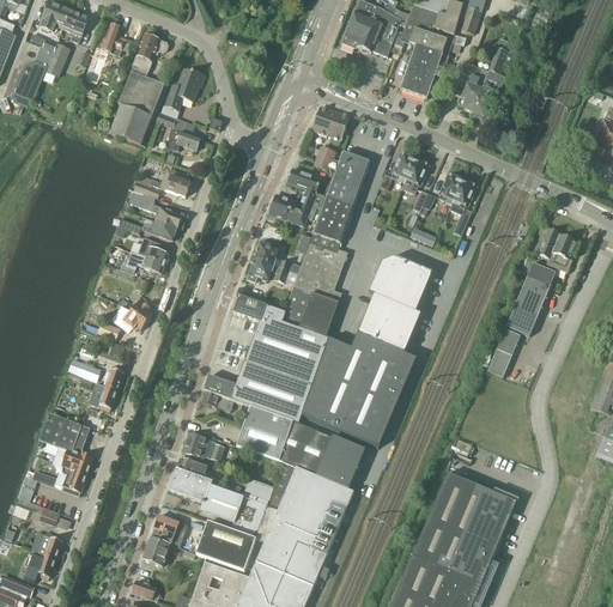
[(0,0),(0,14),(4,17),(7,7),(5,6),(6,4),(16,7),(18,0),(0,0)]
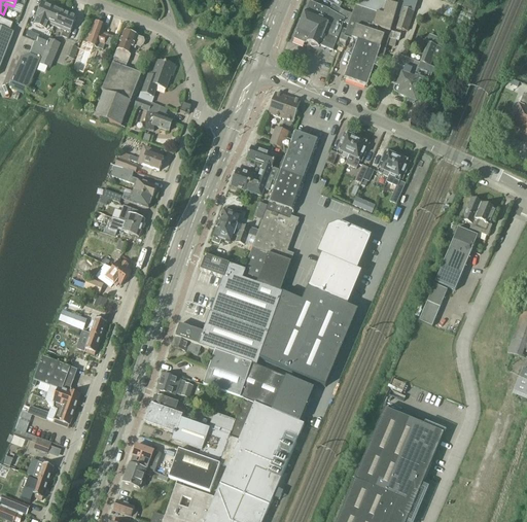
[(46,0),(42,0),(33,21),(42,24),(45,18),(54,22),(62,5),(56,2),(55,3),(51,2),(50,4),(46,2),(46,0)]
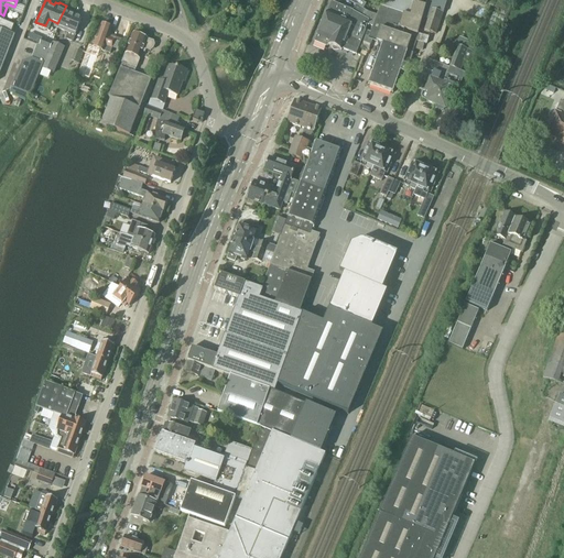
[(342,46),(342,44),(356,51),(354,55),(358,56),(361,48),(357,47),(364,31),(366,26),(365,26),(367,20),(372,22),(377,12),(368,8),(362,4),(356,0),(353,7),(337,0),(331,0),(327,7),(326,10),(325,10),(317,29),(314,37),(326,42),(329,41),(331,41),(329,42),(334,46),(339,45),(342,46)]
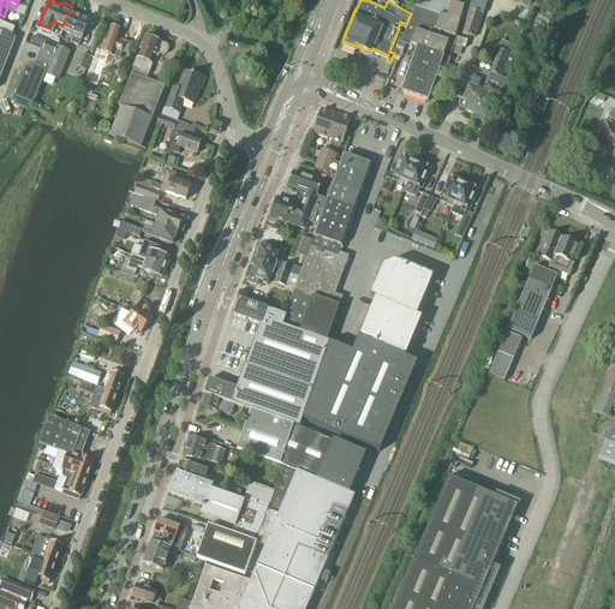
[(405,69),(407,70),(401,87),(429,96),(435,78),(441,81),(451,53),(449,53),(452,48),(454,39),(455,33),(458,25),(460,16),(465,3),(461,1),(461,0),(415,0),(415,1),(413,4),(411,13),(406,24),(401,37),(417,43),(412,55),(410,54),(405,69)]
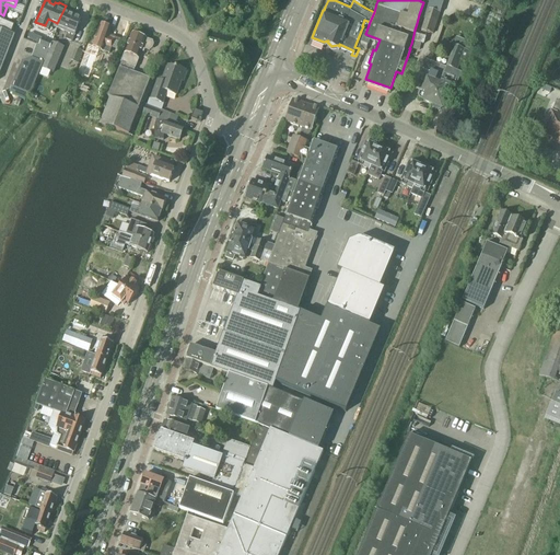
[(415,30),(413,35),(411,44),(419,46),(421,39),(423,41),(428,27),(433,30),(440,9),(441,9),(443,0),(424,0),(423,2),(419,14),(423,15),(420,24),(417,23),(415,30)]
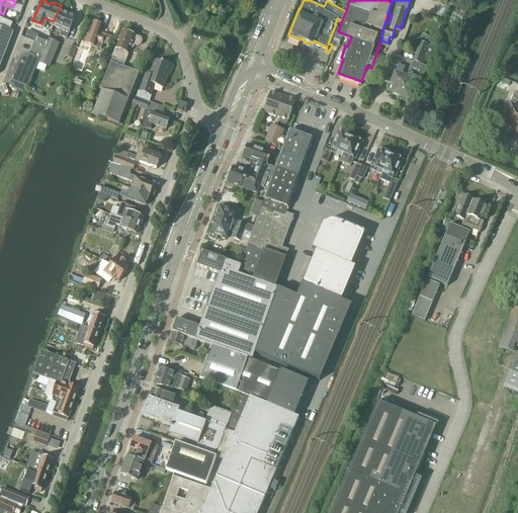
[(67,34),(75,12),(66,9),(67,7),(61,5),(53,21),(62,25),(60,31),(67,34)]
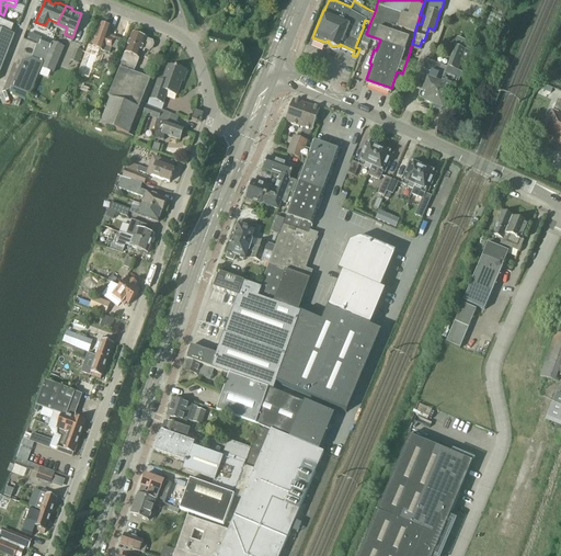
[(12,23),(0,18),(0,70),(14,32),(10,31),(12,23)]
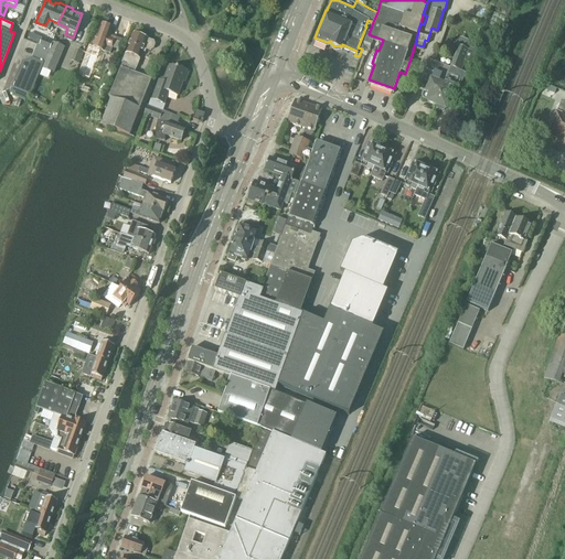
[(89,42),(80,73),(80,74),(91,77),(98,53),(97,53),(99,45),(110,50),(112,44),(115,35),(108,32),(112,23),(102,20),(93,43),(89,42)]
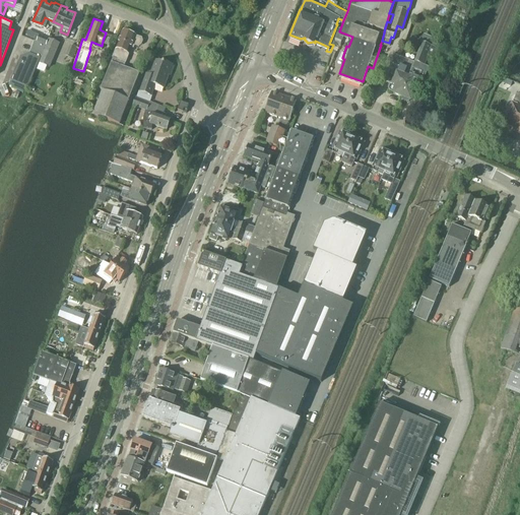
[(101,85),(103,86),(93,111),(119,121),(139,68),(124,62),(132,40),(138,42),(141,40),(142,37),(141,35),(135,31),(123,26),(101,85)]
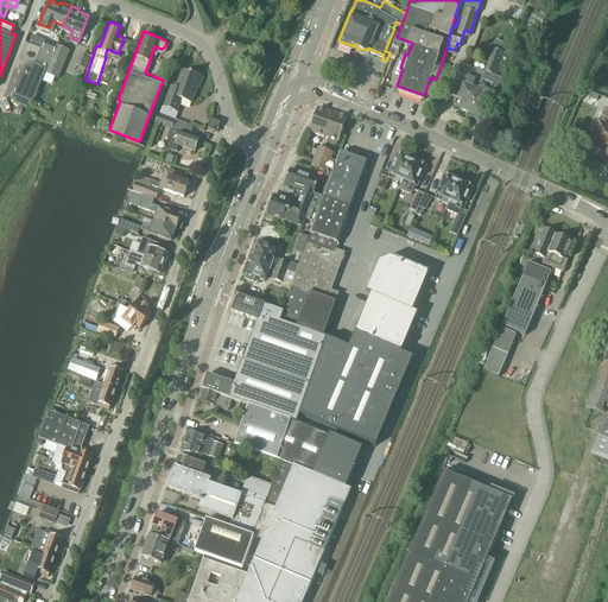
[(35,59),(24,63),(13,92),(33,100),(45,69),(48,64),(50,58),(54,46),(56,42),(45,38),(43,45),(39,44),(35,59)]
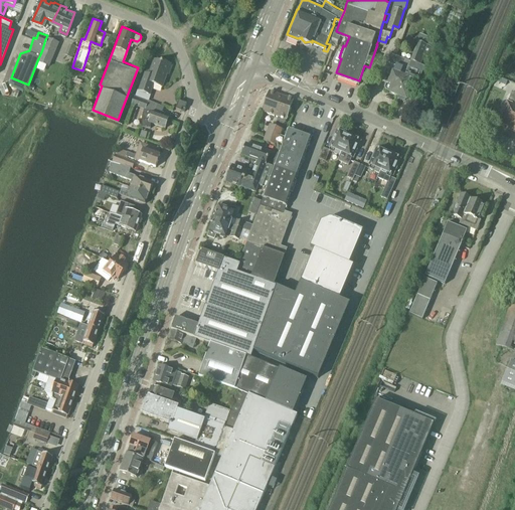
[(42,49),(40,54),(38,58),(48,62),(57,39),(47,35),(45,39),(42,49)]
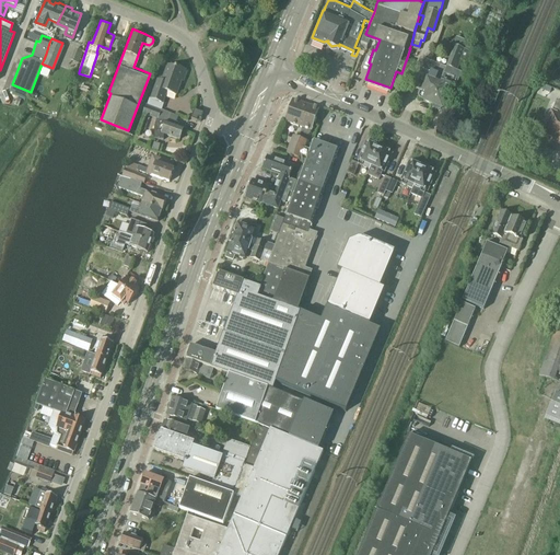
[(440,79),(441,79),(432,100),(442,104),(451,81),(456,83),(462,68),(456,66),(458,61),(461,56),(466,58),(470,47),(465,46),(466,45),(457,41),(457,42),(455,41),(451,51),(446,62),(441,76),(440,79)]
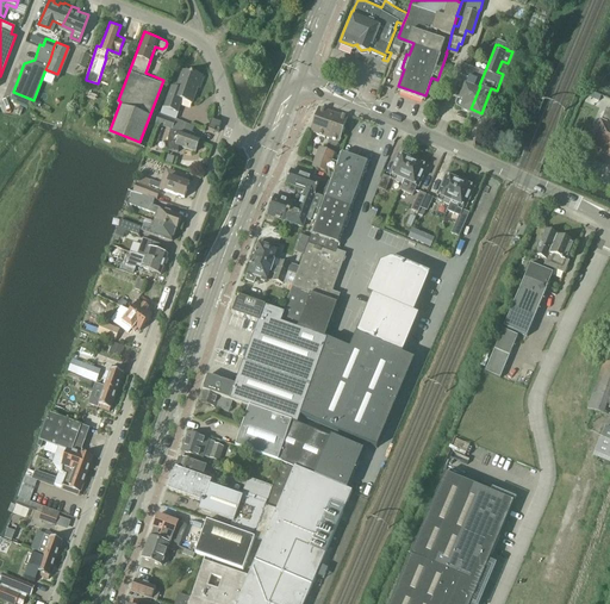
[(522,56),(531,60),(534,53),(524,49),(522,56)]
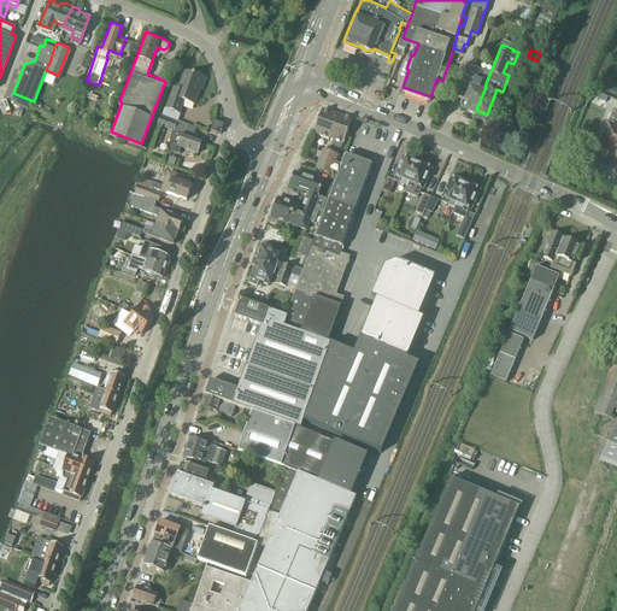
[(462,103),(465,105),(465,106),(476,110),(486,87),(485,87),(480,84),(483,76),(487,68),(469,60),(460,82),(469,86),(465,95),(463,97),(460,100),(462,103)]
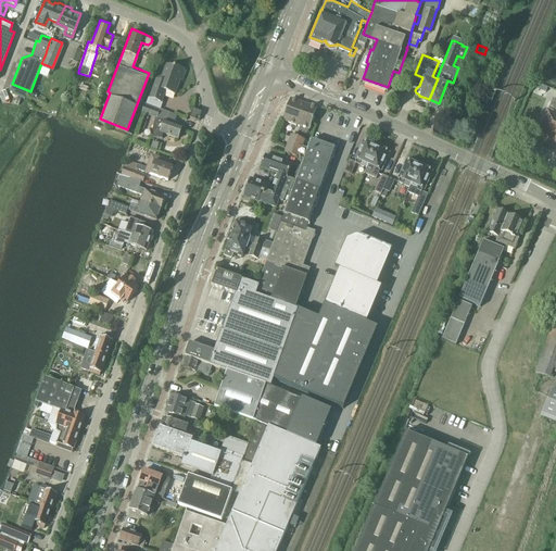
[(160,76),(155,75),(146,100),(160,104),(166,87),(175,90),(180,76),(182,77),(186,66),(184,66),(185,65),(176,62),(176,63),(165,60),(160,76)]
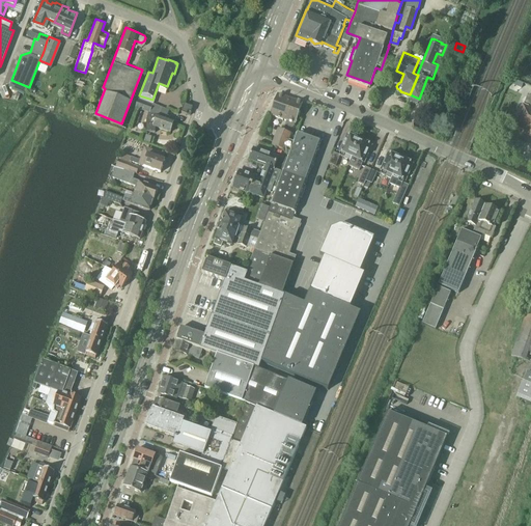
[(277,91),(270,112),(285,118),(286,118),(289,110),(287,109),(292,95),(277,91)]
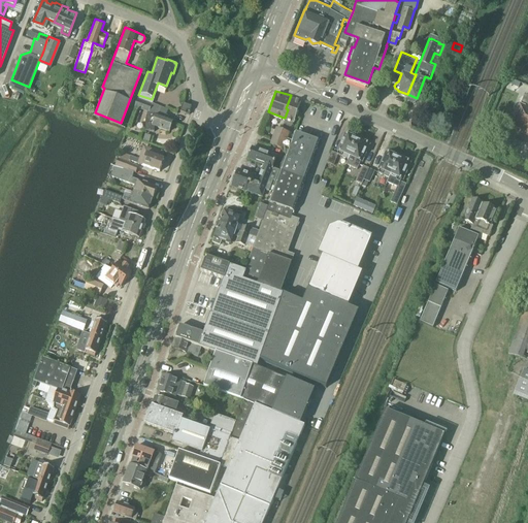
[(524,130),(527,131),(527,91),(525,91),(521,100),(520,100),(512,122),(525,127),(524,130)]
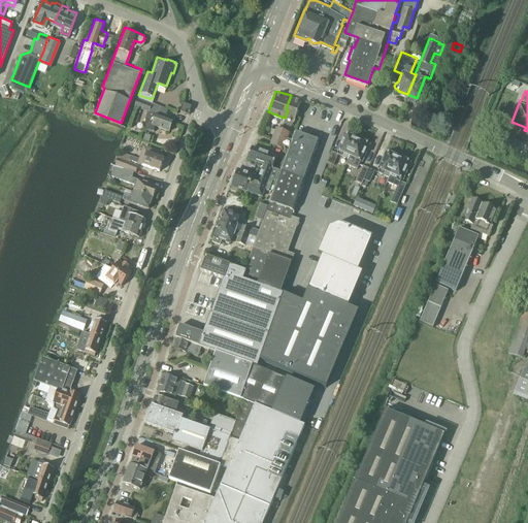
[(134,104),(149,109),(152,99),(138,95),(137,94),(134,104)]
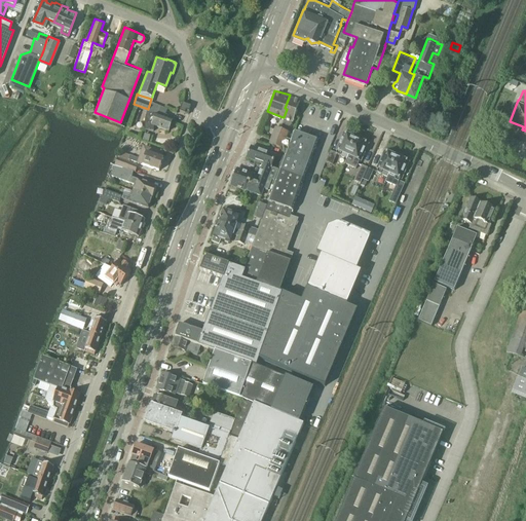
[(284,117),(283,117),(282,120),(289,123),(290,119),(298,98),(290,95),(285,108),(287,109),(284,117)]
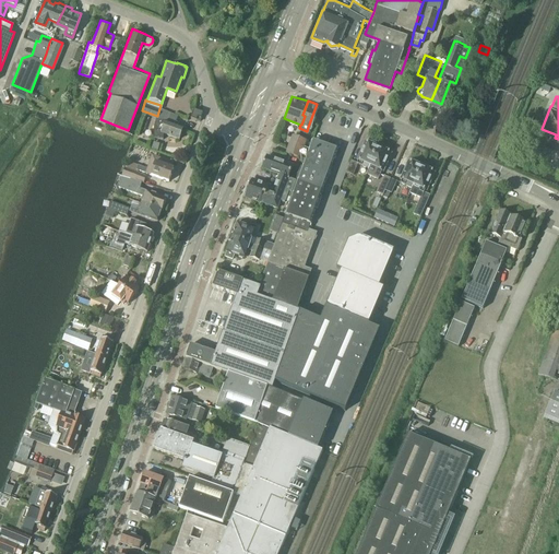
[(204,109),(195,106),(192,115),(201,118),(204,109)]
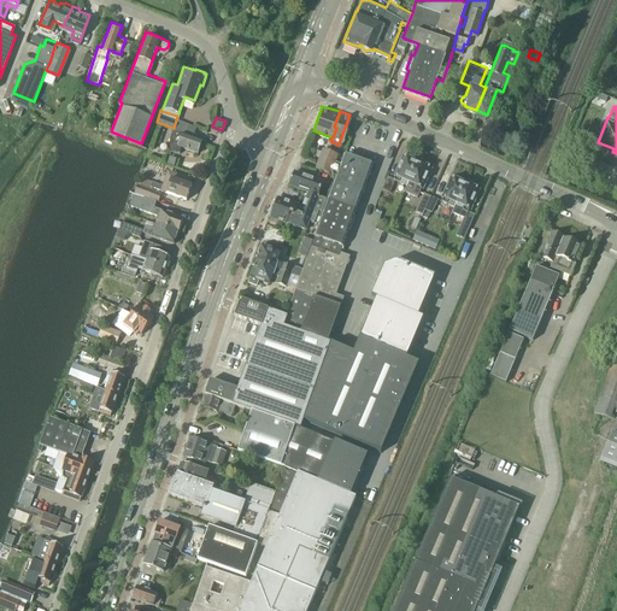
[(184,129),(172,128),(172,129),(174,129),(172,134),(171,139),(171,144),(171,148),(181,150),(182,144),(199,150),(204,136),(197,134),(197,130),(191,130),(191,133),(183,130),(184,129)]
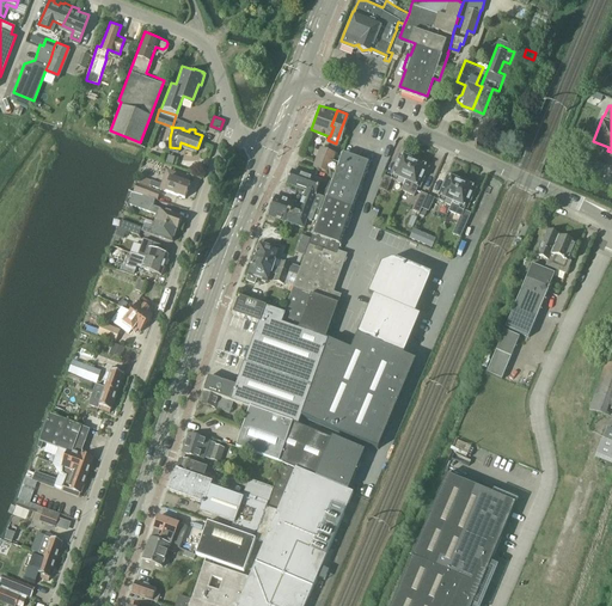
[(319,145),(313,163),(334,171),(338,159),(334,157),(336,150),(320,144),(319,145)]
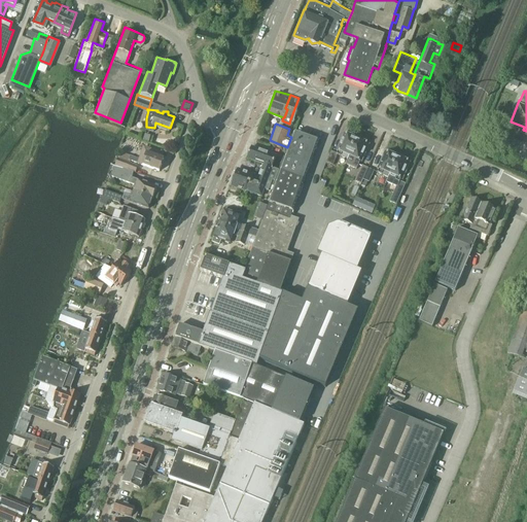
[(291,137),(287,147),(280,168),(304,177),(318,138),(294,129),(291,137)]
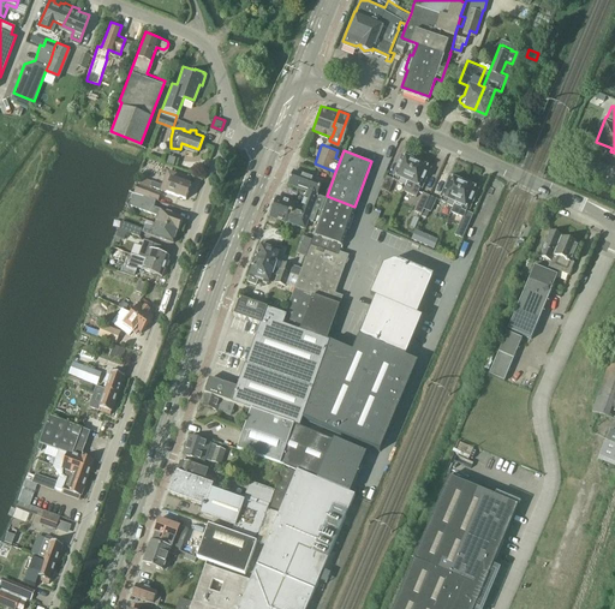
[(390,177),(386,174),(381,186),(387,189),(392,177),(404,183),(413,159),(400,153),(390,177)]
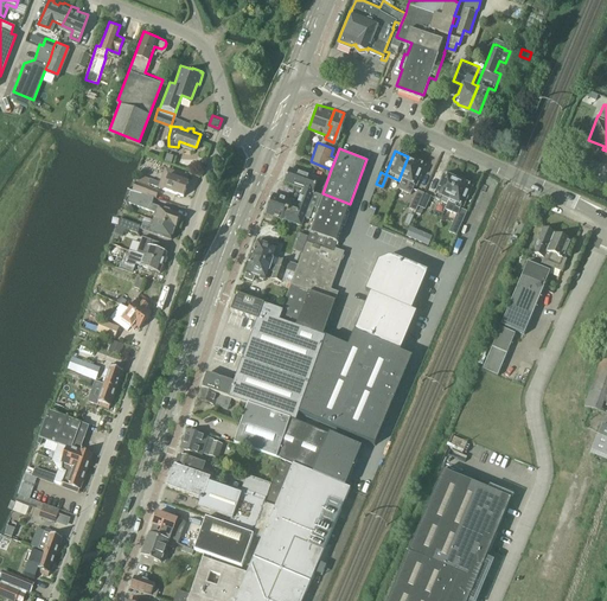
[(411,185),(421,162),(408,157),(398,180),(411,185)]
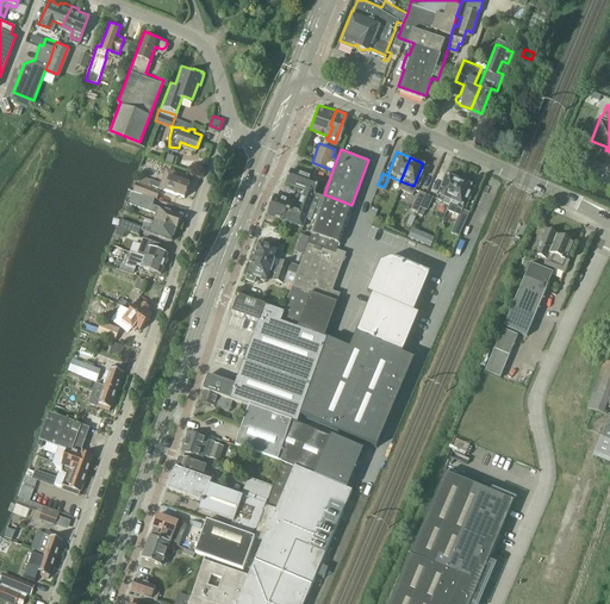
[(139,173),(137,180),(136,179),(134,186),(148,191),(150,185),(150,184),(150,182),(185,193),(192,173),(166,164),(161,179),(151,175),(151,176),(139,173)]
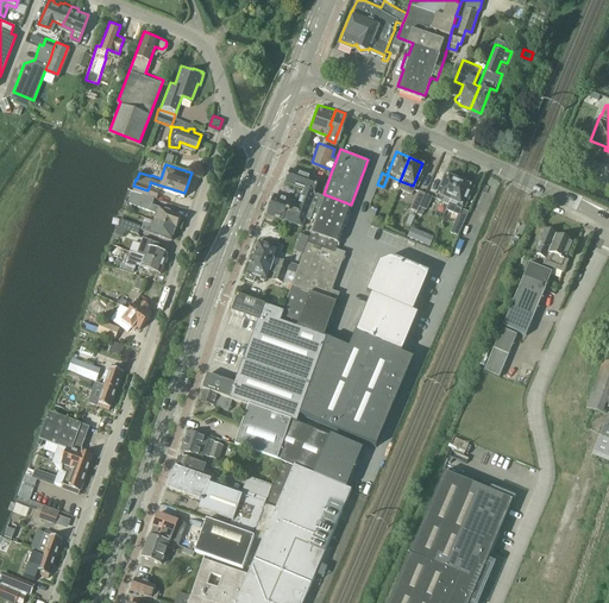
[(303,186),(314,190),(319,176),(289,165),(284,180),(303,186)]
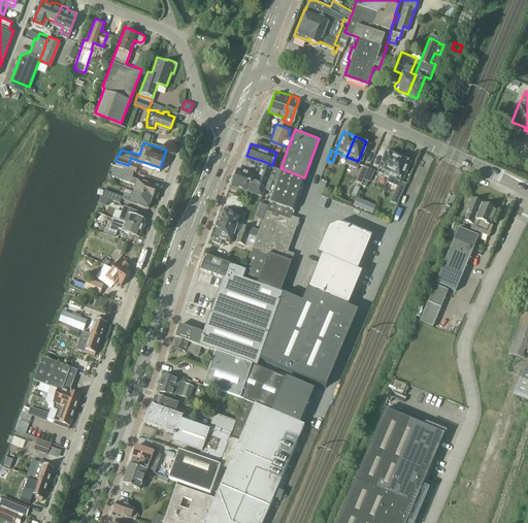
[(386,150),(377,169),(388,174),(397,154),(386,150)]
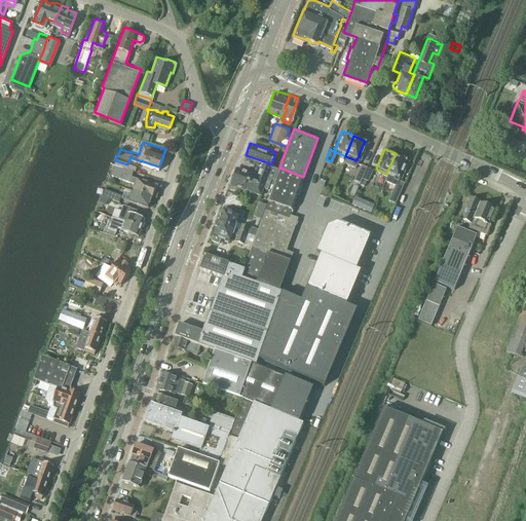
[(398,179),(406,158),(396,153),(386,174),(398,179)]
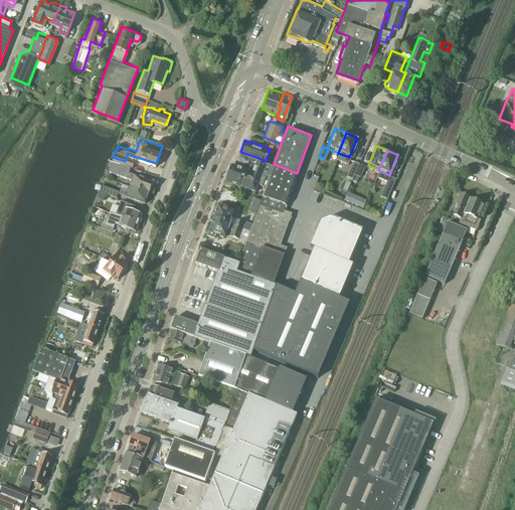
[(249,175),(247,174),(244,184),(254,188),(258,181),(262,183),(266,173),(268,174),(272,163),(266,161),(256,157),(249,175)]
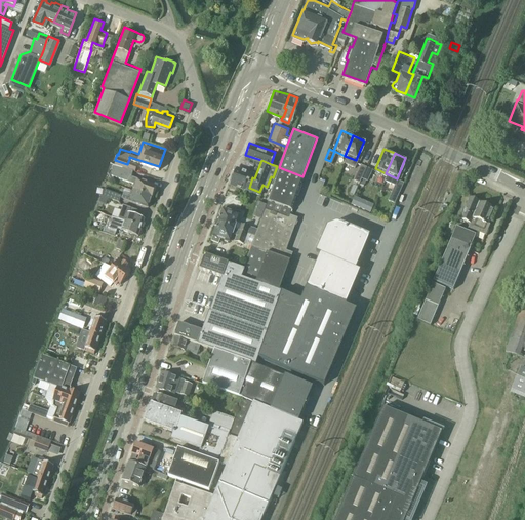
[(360,161),(358,166),(354,176),(359,178),(361,175),(366,163),(360,161)]
